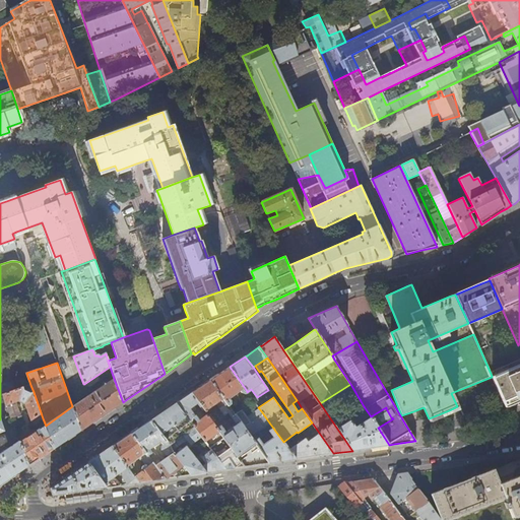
[(519,364),(492,376),(492,377),(505,407),(511,406),(519,405),(519,364)]
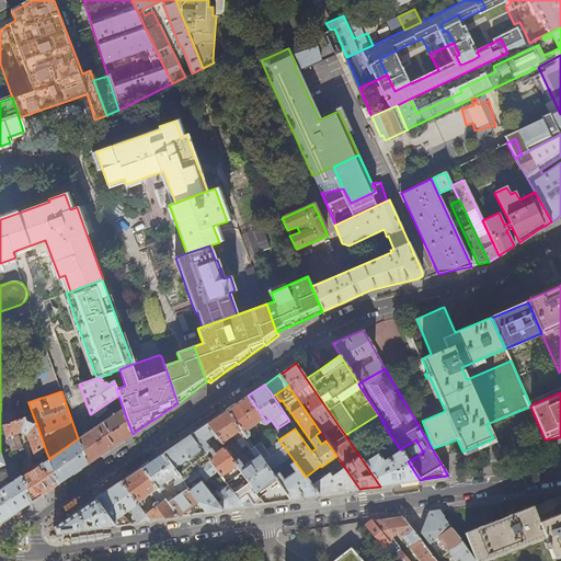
[(237,403),(226,411),(240,430),(244,437),(249,435),(249,431),(247,428),(260,421),(261,423),(264,423),(266,422),(248,396),(237,403)]
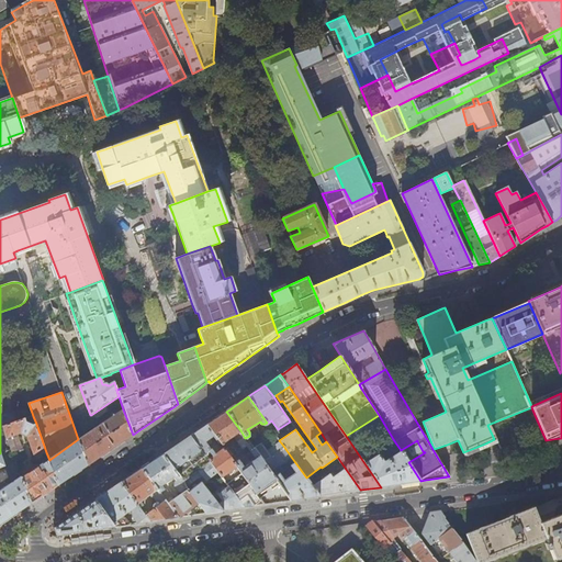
[(99,458),(133,435),(123,409),(89,431),(83,436),(78,439),(87,465),(92,462),(98,458),(99,458)]
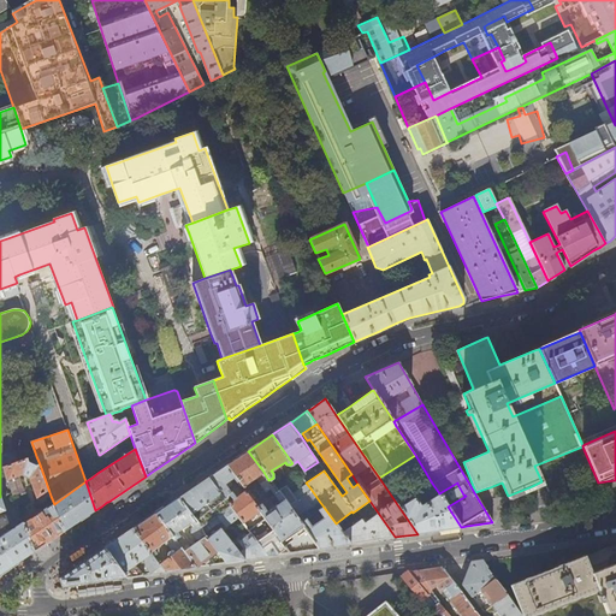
[(255,478),(264,472),(248,451),(234,461),(226,466),(235,477),(243,489),(246,486),(244,485),(255,478)]
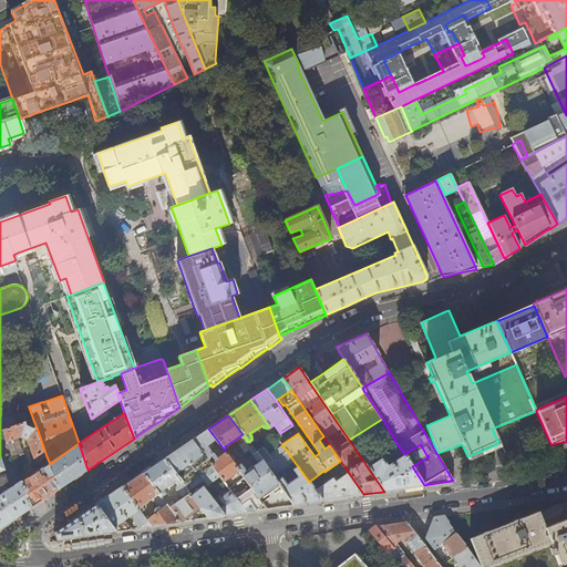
[(45,456),(47,456),(37,428),(33,429),(27,426),(26,422),(2,430),(7,442),(19,439),(20,437),(28,441),(33,459),(34,459),(37,464),(45,457),(45,456)]
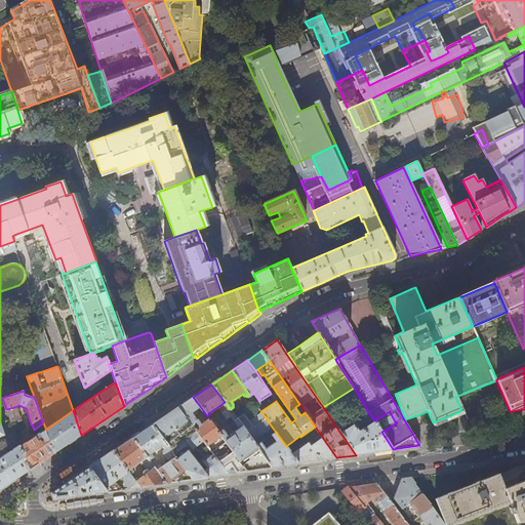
[(197,409),(200,406),(193,397),(191,398),(178,406),(191,423),(195,421),(198,426),(195,429),(196,431),(203,440),(207,446),(213,441),(214,443),(217,441),(216,439),(221,436),(215,428),(208,418),(201,425),(197,419),(194,415),(197,413),(198,410),(197,409)]
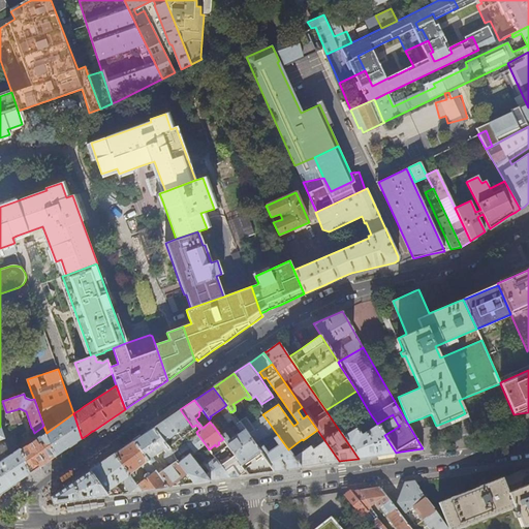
[(226,405),(219,410),(228,423),(232,419),(241,432),(244,430),(230,412),(226,405)]
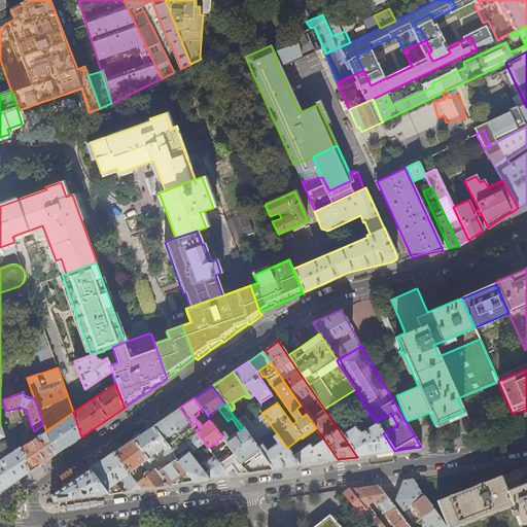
[(22,420),(18,408),(6,411),(9,422),(10,424),(22,420)]
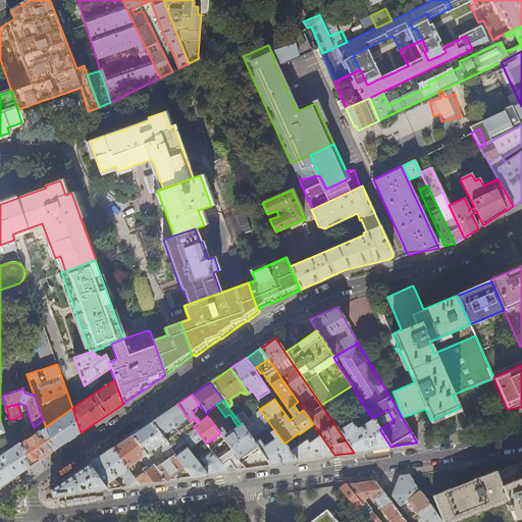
[(194,426),(190,421),(177,404),(160,416),(151,422),(170,447),(195,428),(194,426)]
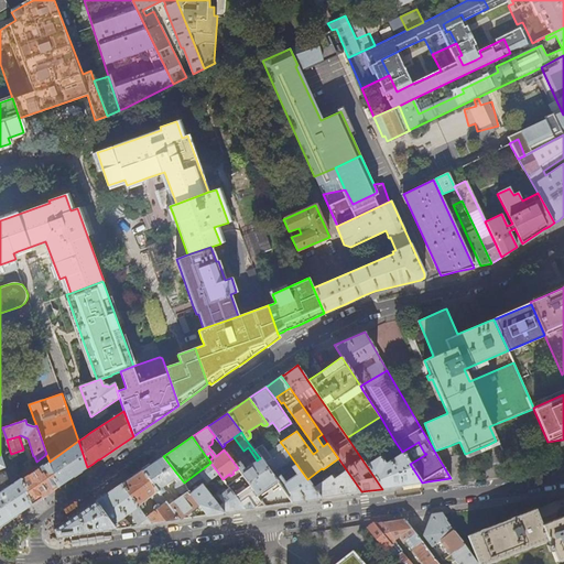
[(78,441),(50,462),(58,487),(67,480),(87,467),(78,441)]
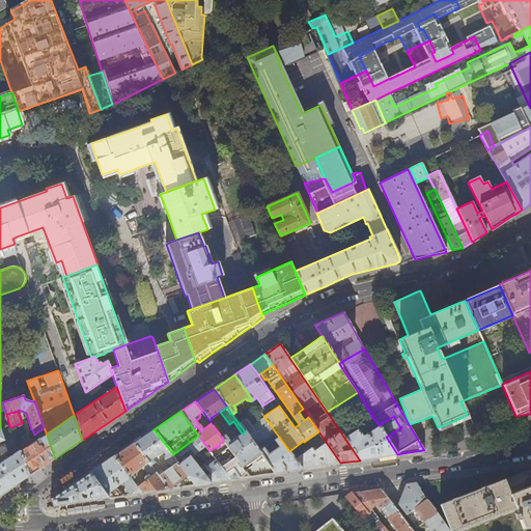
[(271,436),(275,431),(268,421),(248,436),(255,446),(260,443),(271,436)]
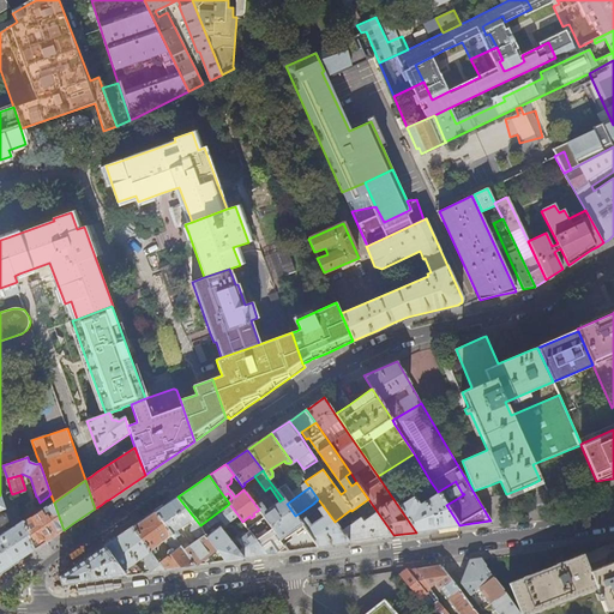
[(446,505),(438,492),(431,497),(427,491),(420,495),(423,501),(419,504),(414,498),(411,497),(398,506),(416,533),(433,529),(459,525),(446,505)]
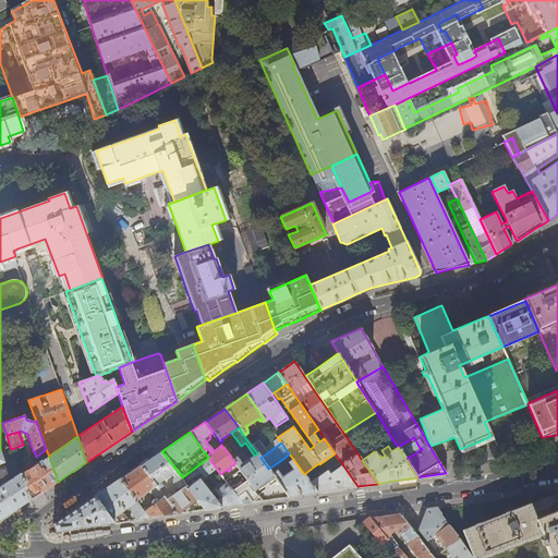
[(153,457),(141,465),(158,488),(164,496),(168,494),(160,482),(172,474),(174,477),(173,477),(173,483),(178,488),(180,489),(185,485),(184,483),(182,478),(182,477),(161,451),(153,457)]
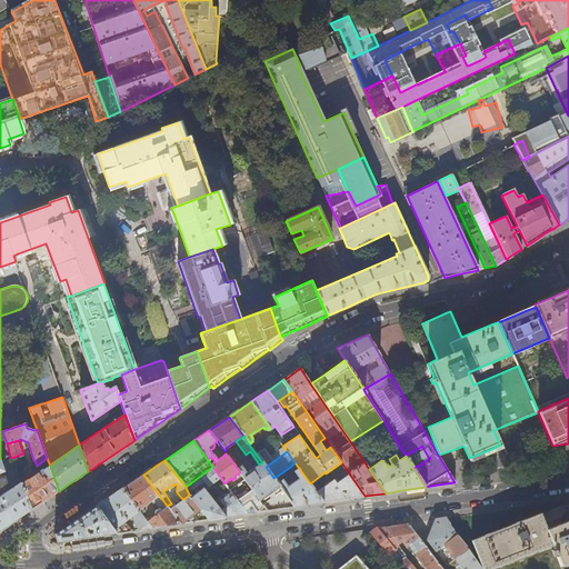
[(262,462),(259,465),(247,473),(238,461),(233,463),(240,472),(245,479),(262,502),(272,496),(281,489),(273,478),(266,467),(262,462)]
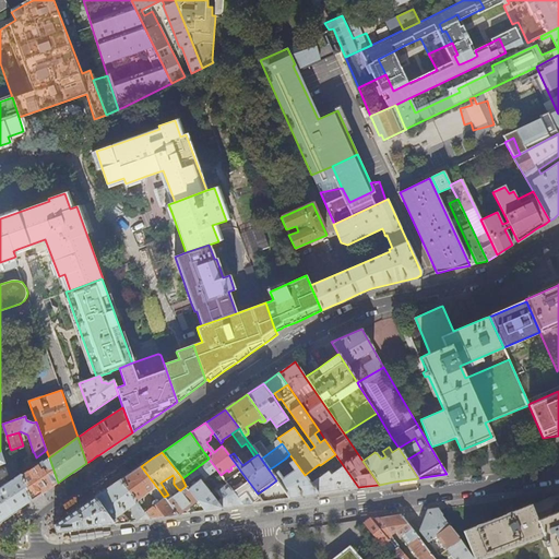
[(289,454),(285,459),(294,471),(283,478),(274,466),(269,470),(276,480),(289,498),(302,496),(318,494),(310,483),(305,475),(289,454)]
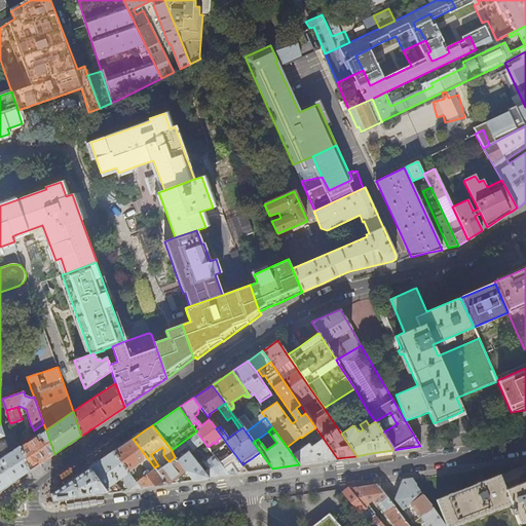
[(46,430),(21,448),(29,472),(46,459),(54,454),(46,430)]
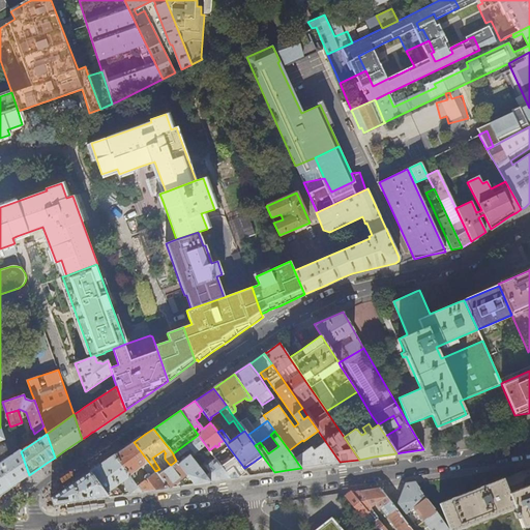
[(205,444),(198,435),(173,453),(173,454),(175,459),(190,449),(194,452),(205,444)]
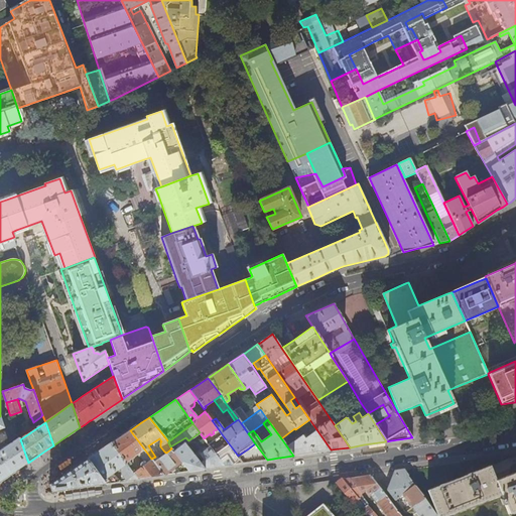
[(303,434),(286,445),(293,456),(312,453),(331,449),(316,429),(307,436),(305,433),(303,435),(303,434)]
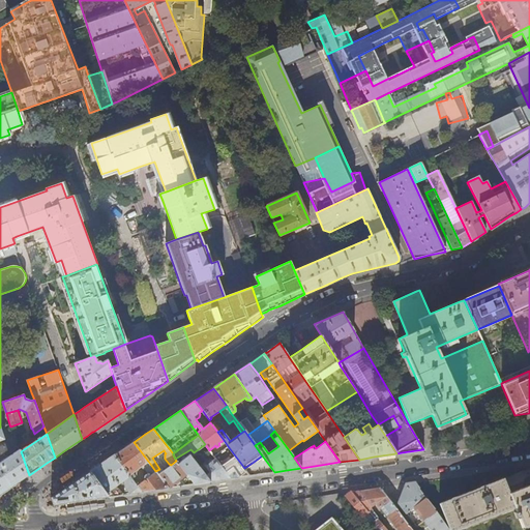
[(124,448),(114,454),(134,479),(137,477),(135,476),(133,472),(142,467),(145,470),(145,469),(150,464),(134,442),(124,448)]
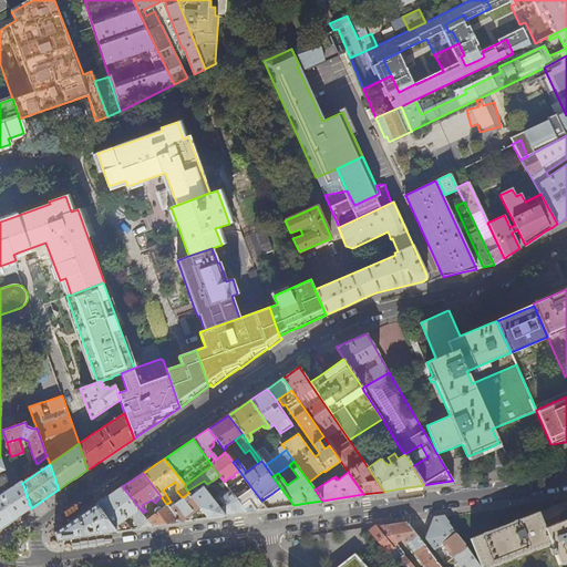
[(0,487),(9,482),(7,474),(0,476),(0,487)]
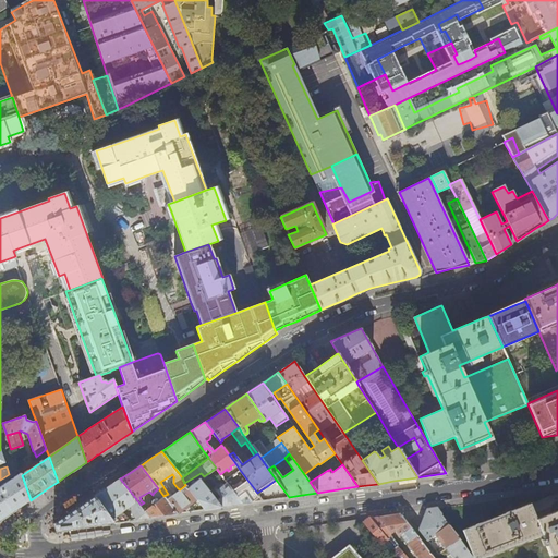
[(226,481),(227,483),(242,504),(245,501),(249,500),(250,499),(252,502),(261,497),(257,493),(240,470),(226,481)]
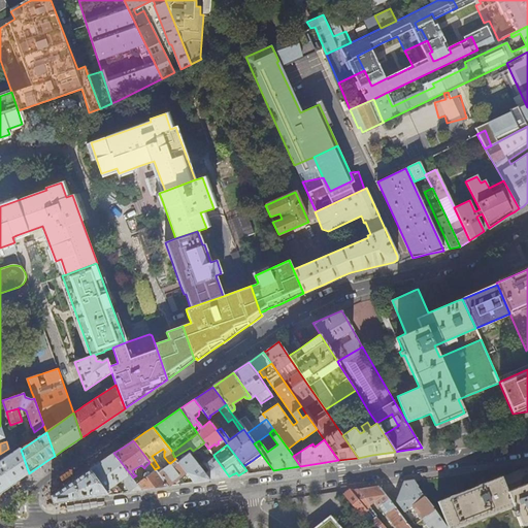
[(10,454),(8,449),(0,454),(0,461),(0,462),(0,461),(0,492),(20,480),(25,475),(29,473),(21,450),(20,449),(19,449),(14,452),(10,454)]
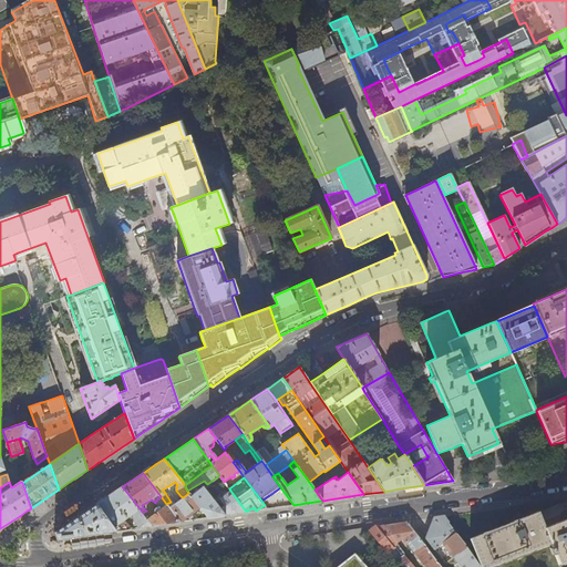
[(110,495),(96,504),(115,532),(124,531),(120,523),(132,514),(134,522),(138,528),(152,526),(143,513),(122,486),(110,495)]
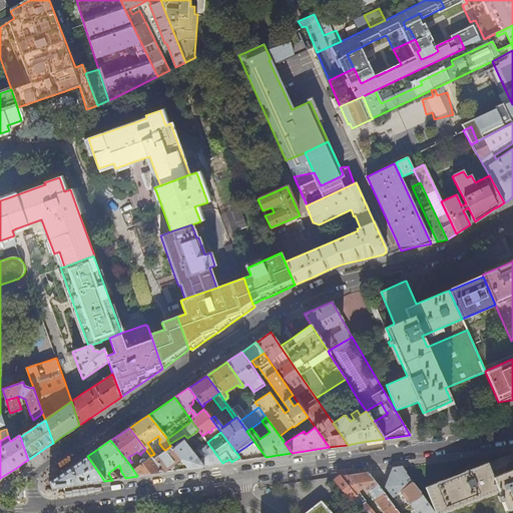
[(172,449),(180,459),(188,468),(206,466),(222,463),(208,444),(198,451),(203,457),(199,461),(183,441),(172,449)]
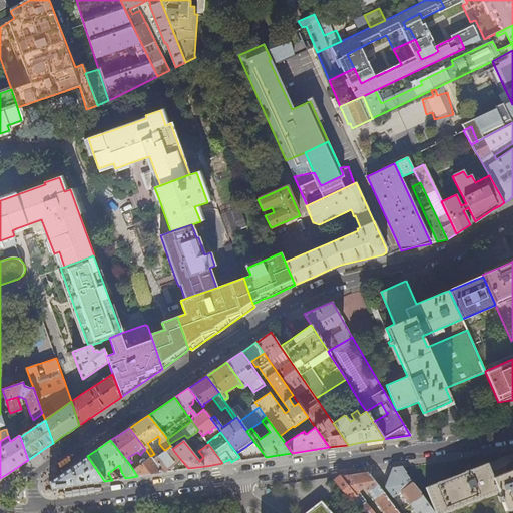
[(172,449),(170,446),(165,450),(153,459),(163,472),(167,471),(173,471),(171,469),(175,466),(174,464),(177,462),(180,459),(172,449)]
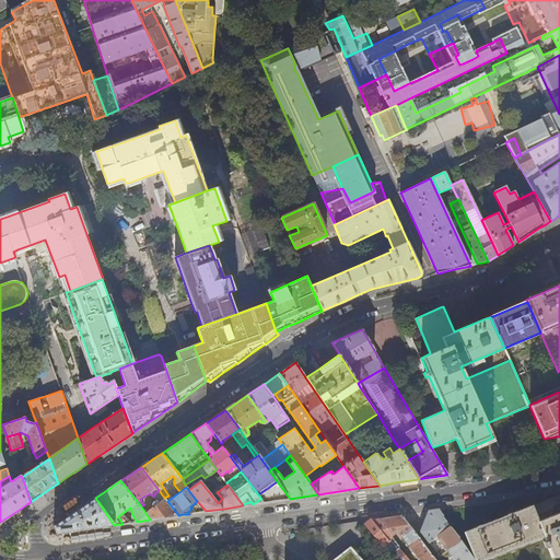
[(144,504),(141,506),(150,520),(164,517),(178,515),(167,501),(164,498),(159,490),(153,496),(153,497),(154,498),(158,501),(155,501),(154,501),(153,502),(153,504),(153,506),(151,508),(149,506),(147,508),(144,504)]
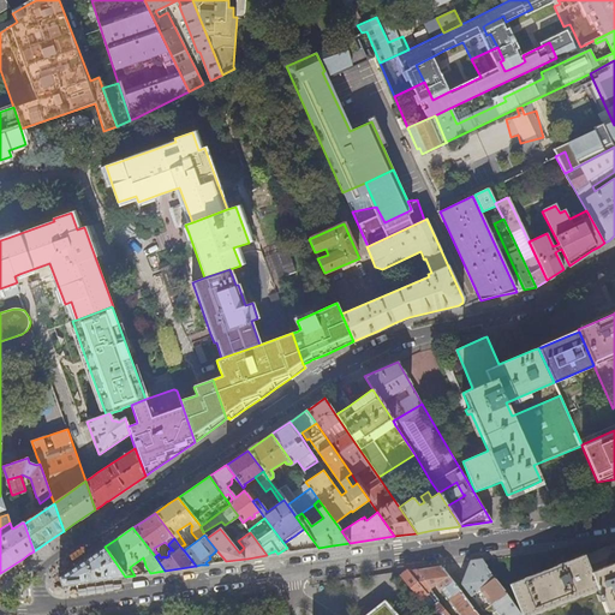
[(63,586),(125,577),(105,547),(93,555),(59,578),(63,586)]
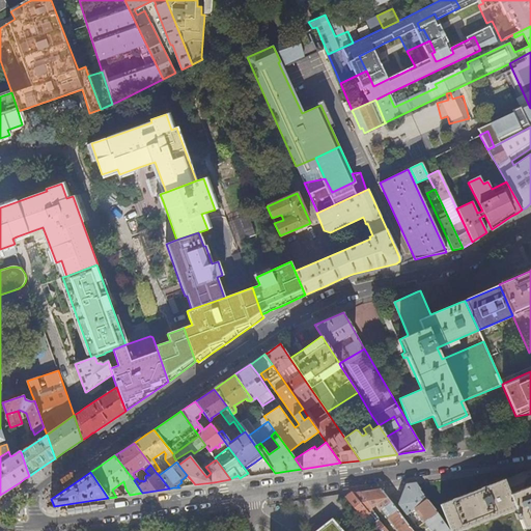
[(441,504),(451,530),(457,530),(515,509),(516,512),(514,513),(516,519),(519,518),(523,529),(530,526),(530,485),(510,494),(507,485),(504,479),(441,504)]
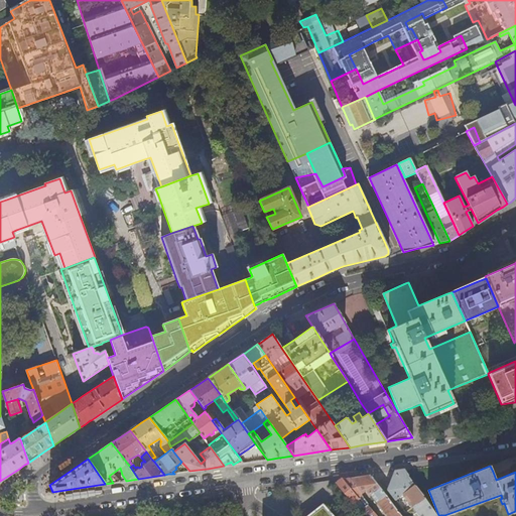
[(412,507),(424,498),(421,493),(404,470),(400,471),(395,471),(393,477),(390,484),(388,490),(391,494),(396,500),(402,494),(404,497),(408,494),(412,500),(409,502),(412,507)]
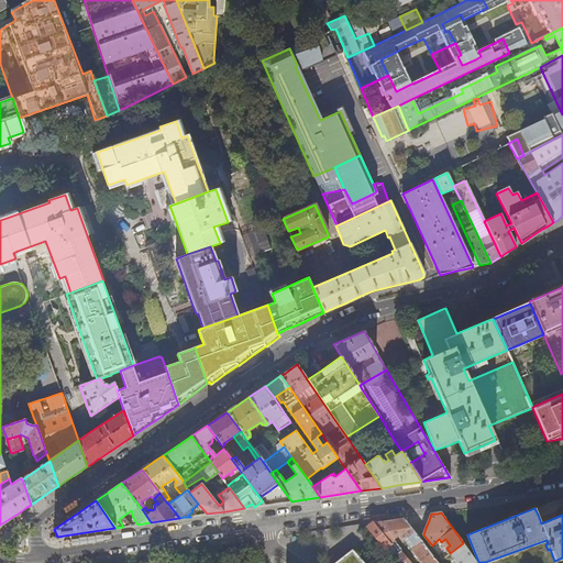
[(375,537),(397,562),(411,562),(403,551),(403,550),(400,548),(394,540),(397,537),(399,534),(401,538),(404,538),(408,544),(415,553),(417,554),(420,558),(423,562),(439,562),(416,533),(405,518),(385,520),(373,522),(366,527),(375,537)]
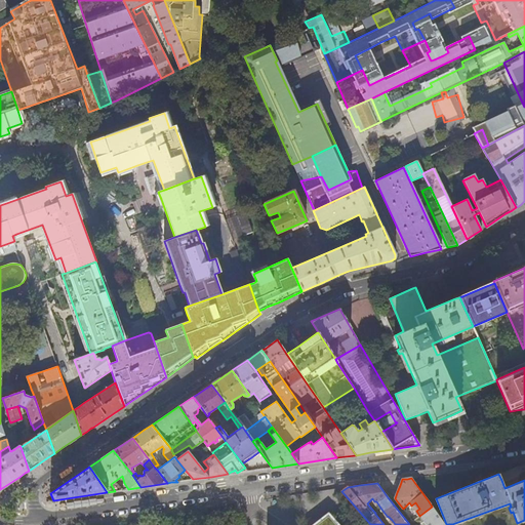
[(444,524),(432,507),(419,516),(427,524),(444,524)]
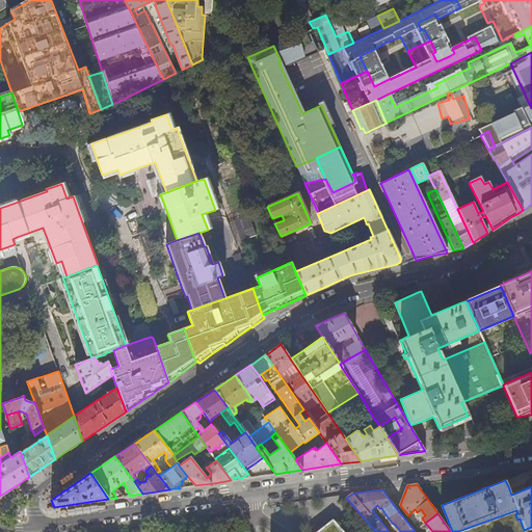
[(343,531),(334,522),(317,531),(343,531)]
